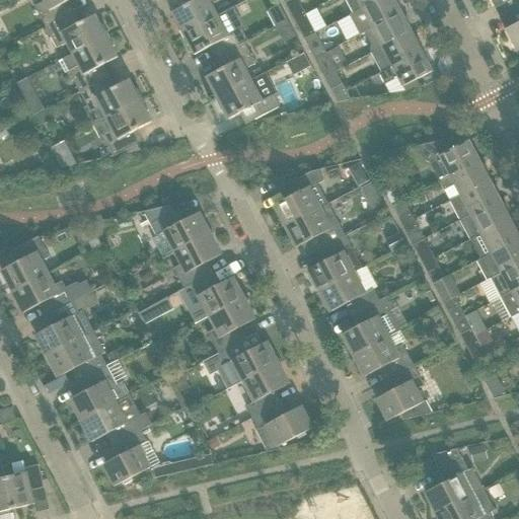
[(44,0),(45,1),(34,6),(46,27),(69,15),(63,4),(70,0),(44,0)]
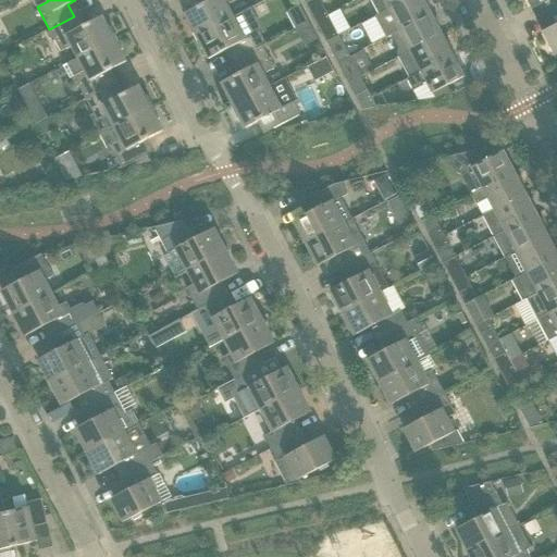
[(188,25),(194,37),(233,17),(226,5),(236,0),(206,0),(207,2),(185,13),(190,24),(188,25)]
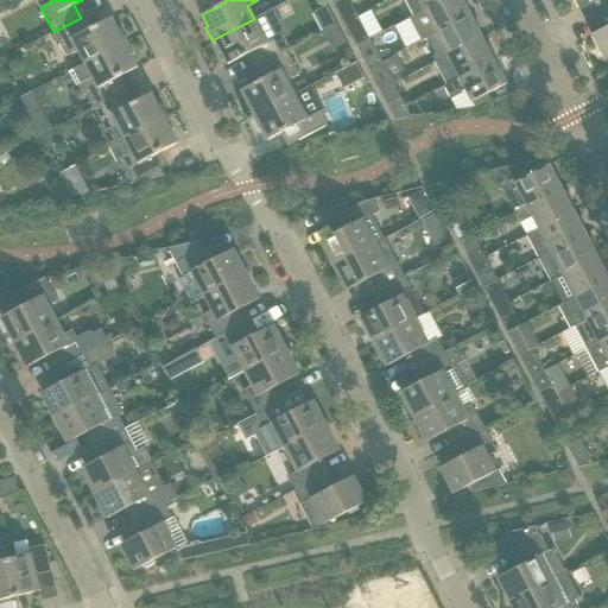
[(358,17),(353,7),(348,0),(333,0),(344,23),(358,17)]
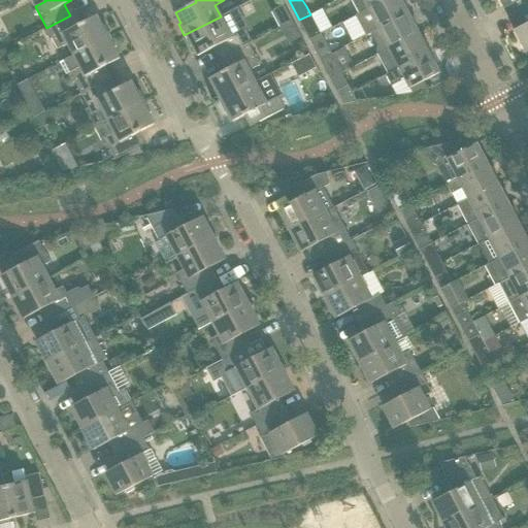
[(351,0),(358,14),(385,0),(351,0)]
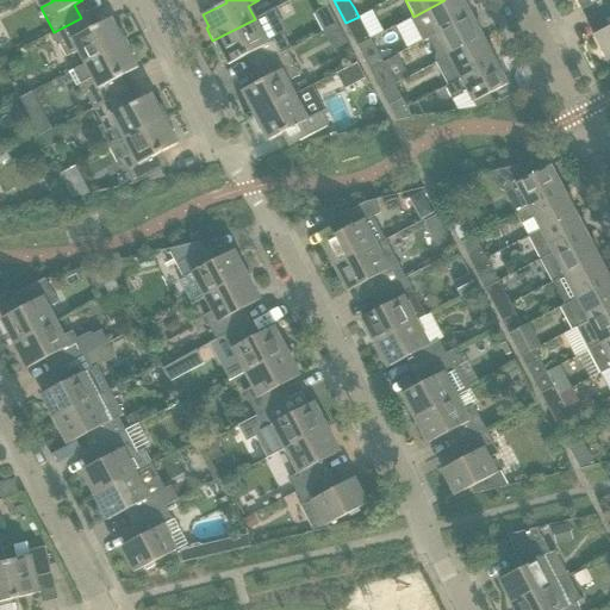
[(444,0),(414,17),(410,18),(422,42),(428,38),(472,16),(466,5),(467,0),(444,0)]
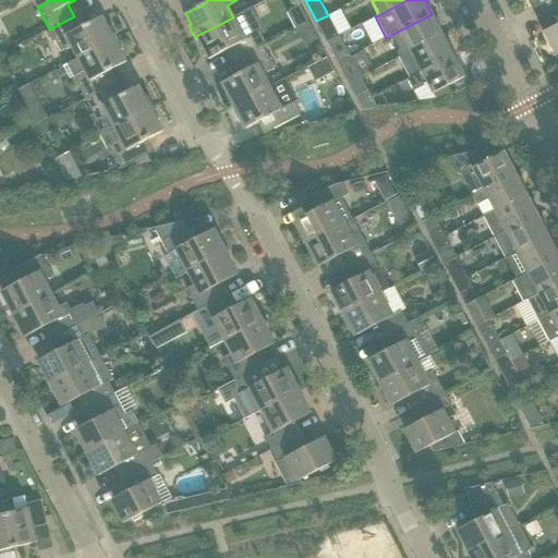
[(557,0),(524,0),(526,2),(528,1),(531,7),(544,0),(553,0),(557,9),(557,8),(557,0)]
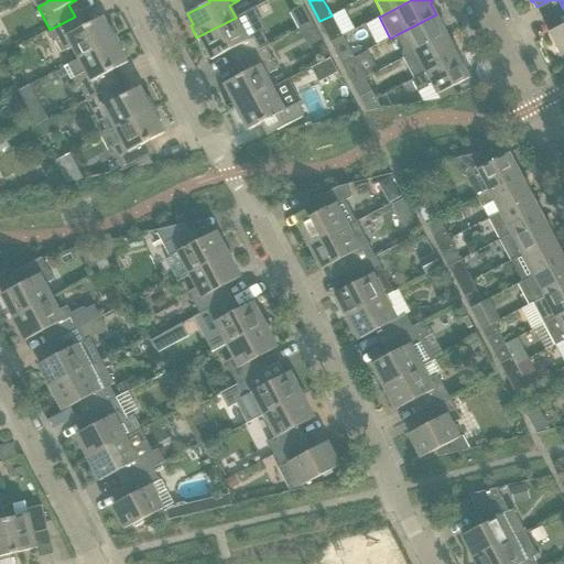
[(563,24),(549,33),(561,56),(563,54),(563,8),(563,9),(563,10),(563,24)]
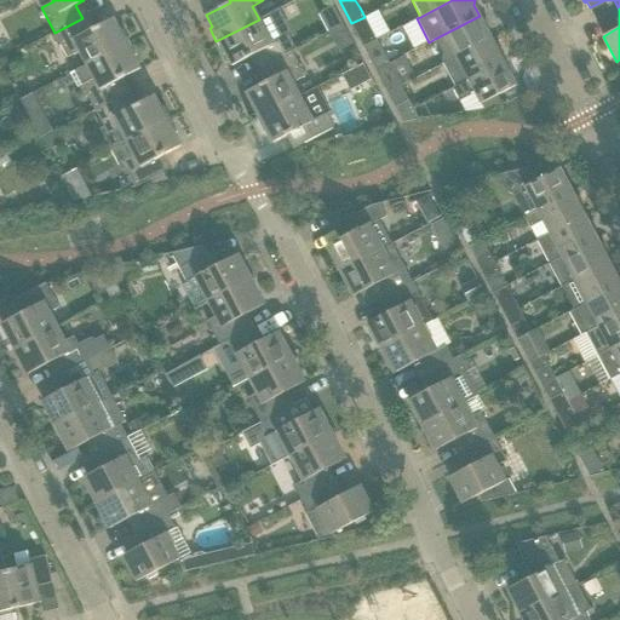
[(486,27),(480,16),(435,39),(443,55),(441,61),(443,64),(492,39),(489,33),(491,28),(486,27)]
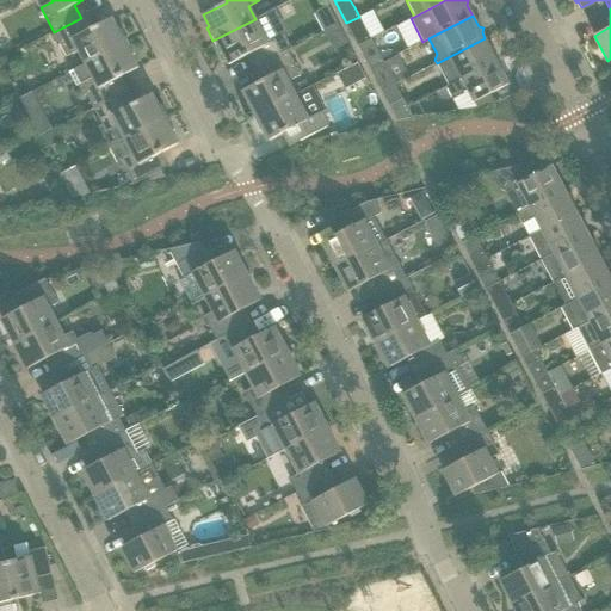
[(359,17),(346,23),(358,47),(371,39),(364,25),(359,17)]
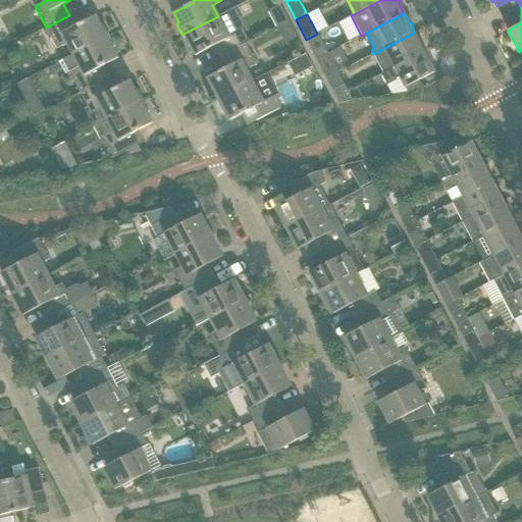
[(74,25),(69,15),(46,28),(57,49),(67,43),(72,54),(107,37),(96,15),(74,25)]
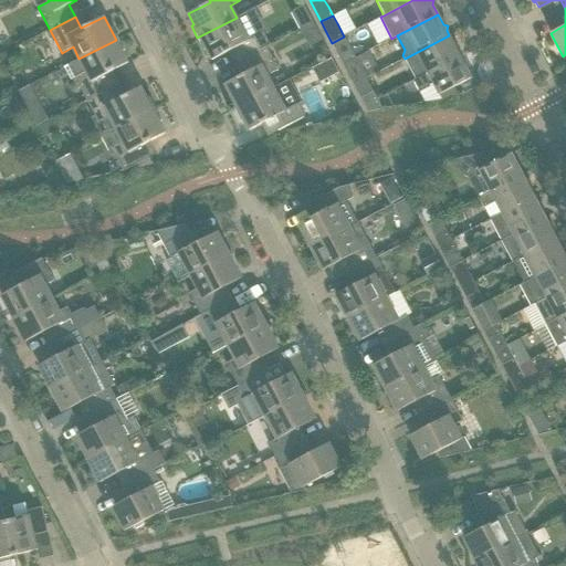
[(237,18),(197,38),(203,50),(206,49),(212,61),(234,49),(241,60),(266,46),(254,24),(243,30),(237,18)]
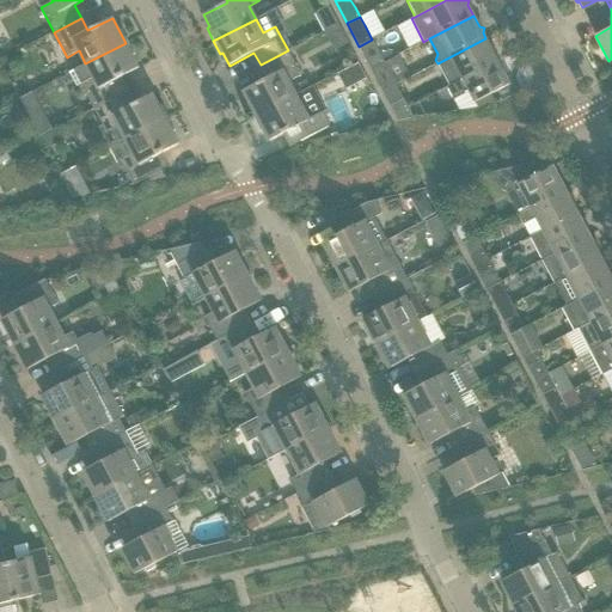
[(488,43),(485,38),(438,63),(450,86),(497,61),(491,50),(494,46),(488,43)]
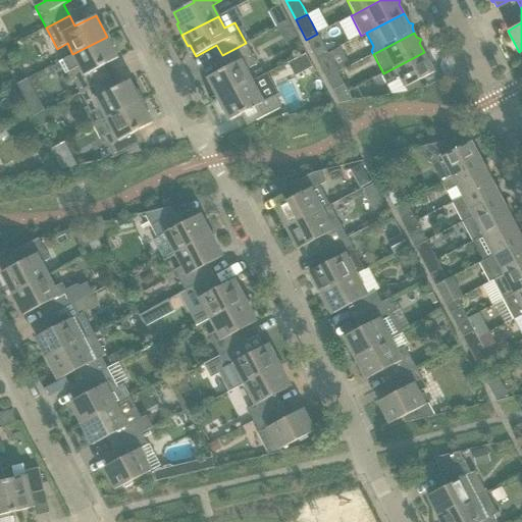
[(327,53),(317,34),(306,40),(316,59),(327,53)]
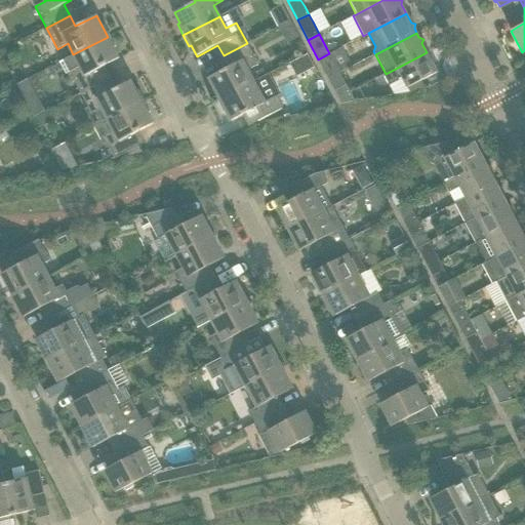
[(108,37),(73,54),(59,63),(66,74),(70,72),(80,92),(104,80),(97,70),(119,58),(108,37)]
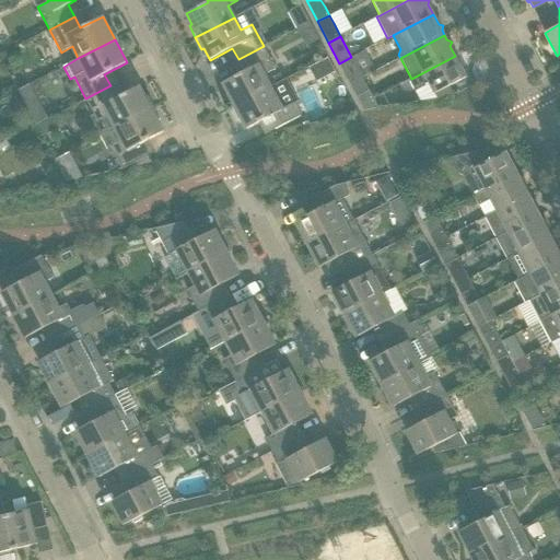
[(245,71),(222,83),(228,94),(225,95),(232,107),(271,86),(265,74),(276,69),(264,46),(238,59),(245,71)]
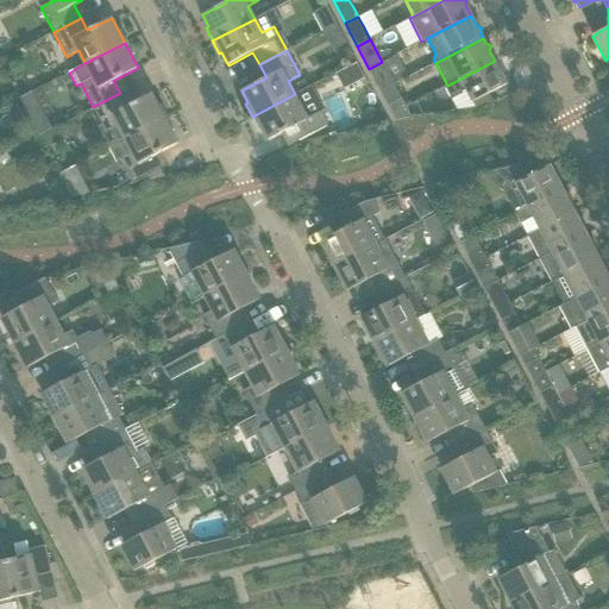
[(447,86),(445,87),(452,100),(463,94),(462,92),(466,89),(473,102),(487,95),(495,90),(501,92),(502,87),(507,85),(495,61),(447,86)]
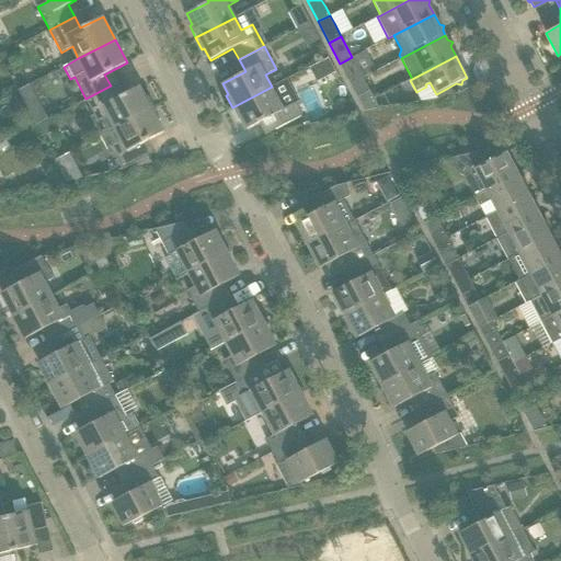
[(363,78),(352,57),(340,64),(351,84),(363,78)]
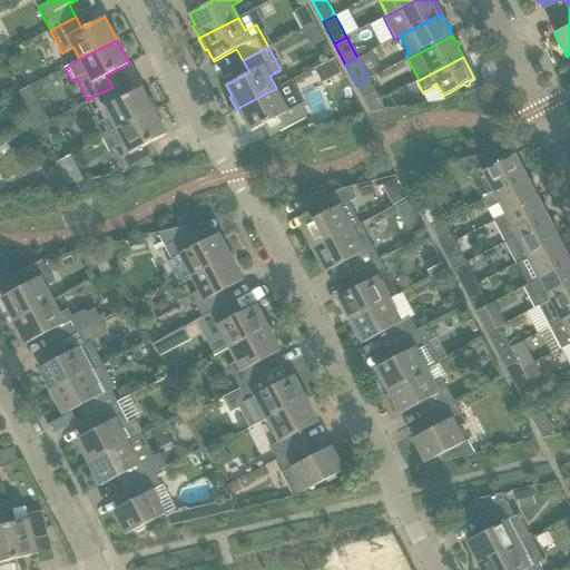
[(369,79),(356,86),(367,107),(380,100),(369,79)]
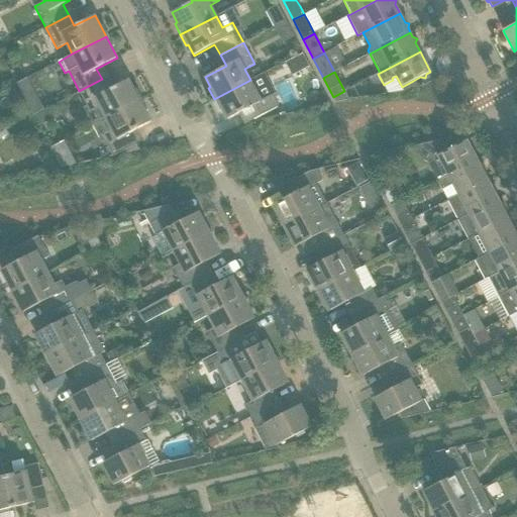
[(250,80),(214,99),(220,110),(222,109),(227,119),(239,113),(242,111),(248,108),(254,119),(261,116),(278,107),(272,96),(276,94),(265,73),(250,80)]
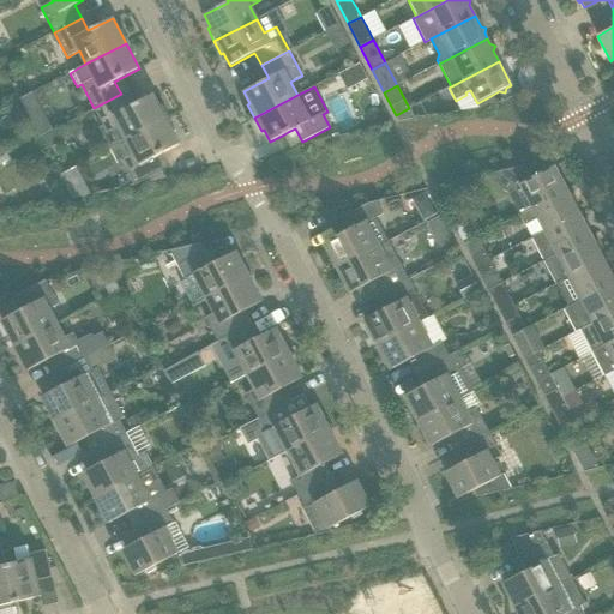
[(121,94),(94,108),(107,133),(119,127),(126,140),(167,119),(152,94),(128,107),(121,94)]
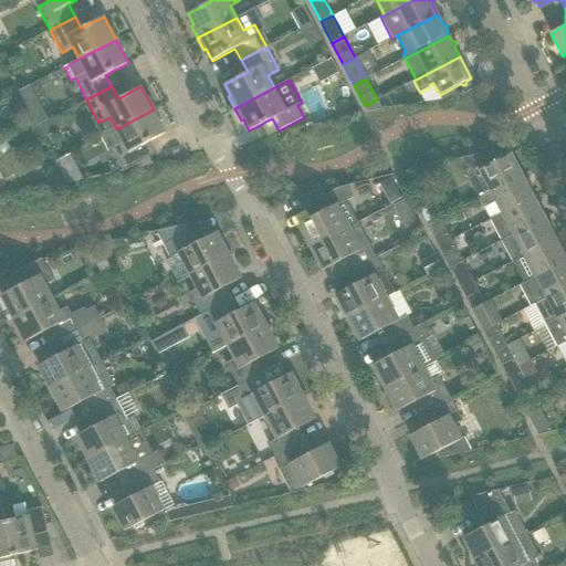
[(377,100),(365,106),(368,112),(383,108),(377,100)]
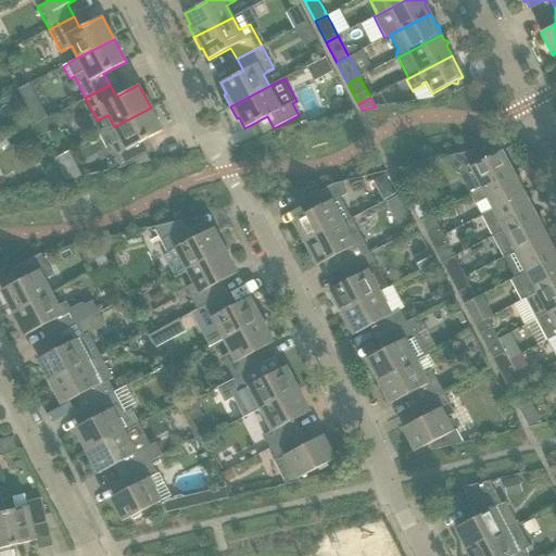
[(151,108),(114,127),(121,139),(110,144),(122,167),(147,154),(140,142),(163,130),(151,108)]
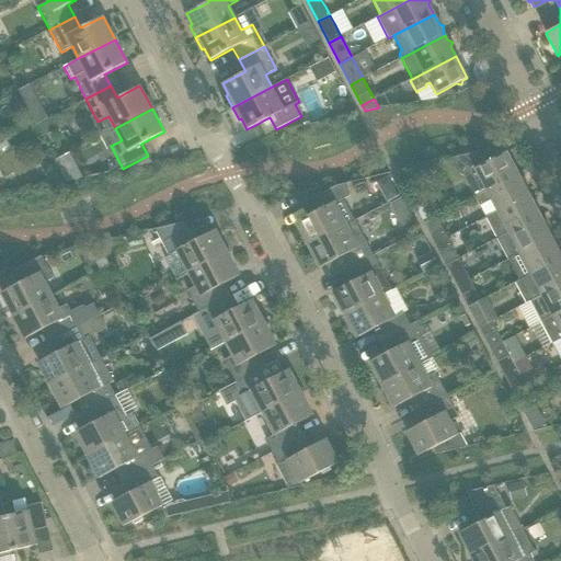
[(485,191),(518,173),(506,152),(502,155),(497,153),(492,156),(489,149),(453,157),(455,169),(459,174),(466,175),(476,171),(485,191)]
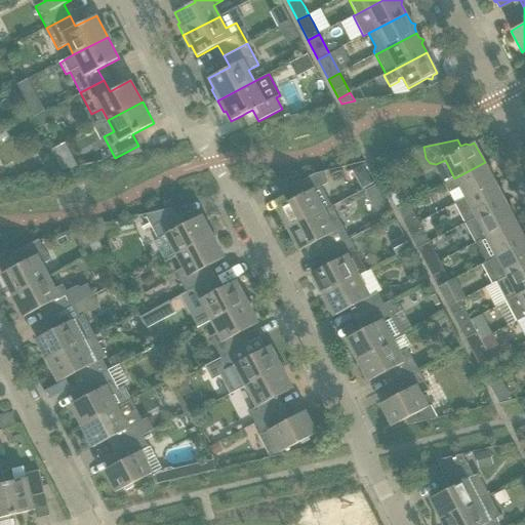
[(398,154),(371,160),(377,172),(402,161),(398,154)]
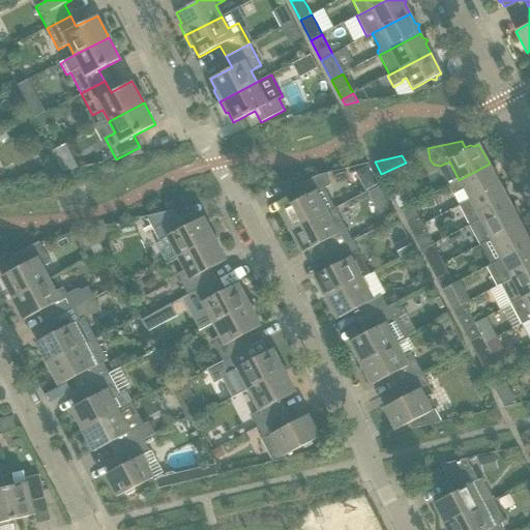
[(490,164),(459,180),(449,185),(453,194),(464,188),(470,200),(500,184),(497,179),(499,174),(494,173),(490,164)]
